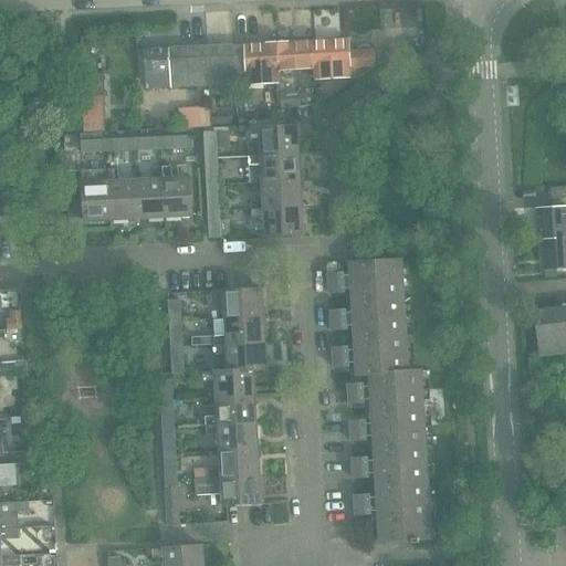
[(356,65),(373,61),(373,49),(348,50),(348,39),(313,40),(315,80),(349,79),(348,66),(356,65)]
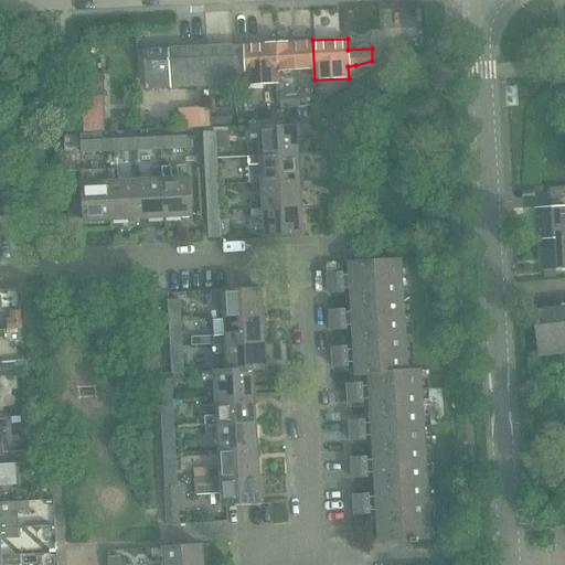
[(411,39),(398,43),(403,53),(415,48),(411,39)]
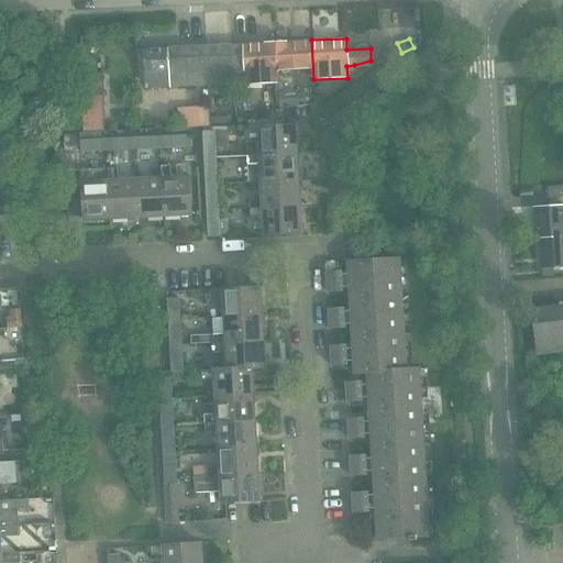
[(277,69),(310,68),(311,79),(313,79),(311,40),(275,42),(277,69)]
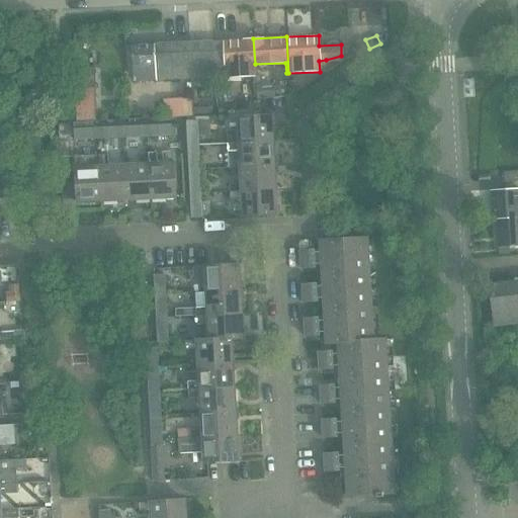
[(255,77),(255,64),(253,38),(216,40),(218,77),(250,75),(250,77),(255,77)]
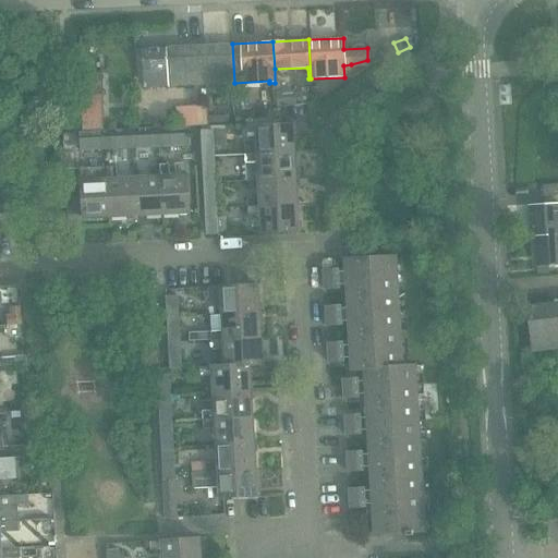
[(207,84),(234,83),(232,44),(205,45),(207,84)]
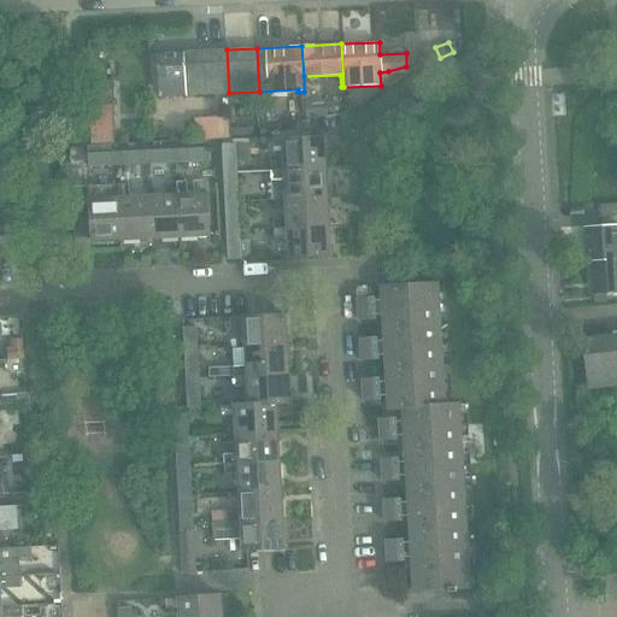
[(433,48),(422,53),(427,63),(438,58),(433,48)]
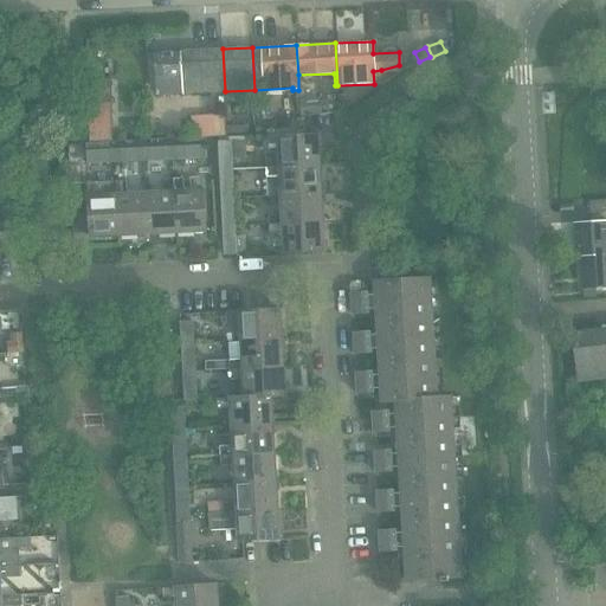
[(158,95),(225,91),(223,49),(155,52),(158,95)]
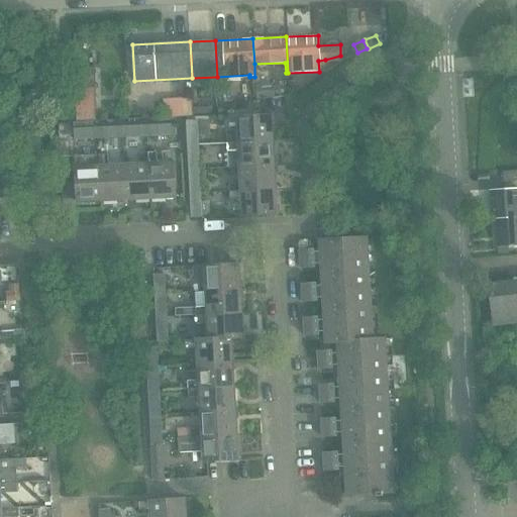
[(257,100),(275,98),(273,84),(255,86),(257,100)]
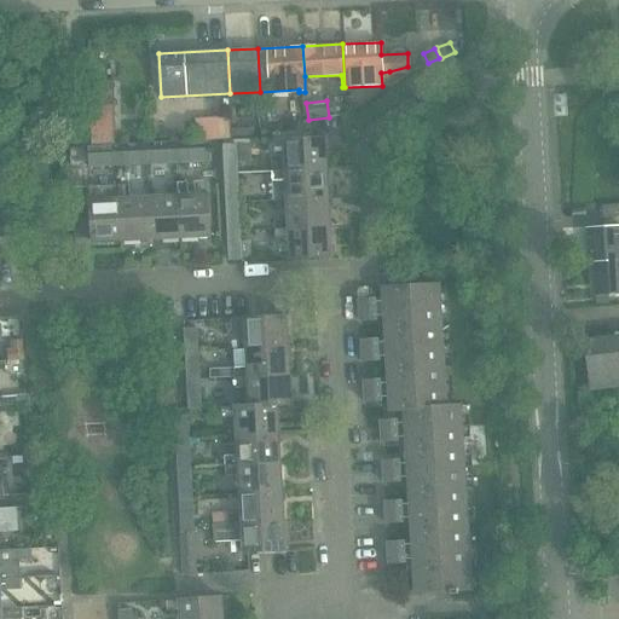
[(111,106),(92,108),(93,127),(111,127),(111,106)]
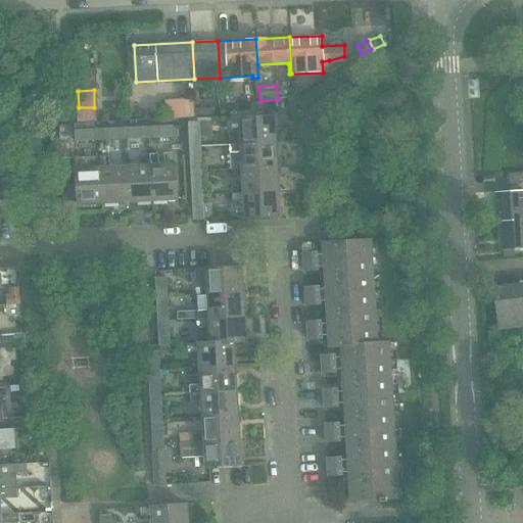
[(231,135),(231,143),(278,141),(277,116),(240,119),(241,135),(231,135)]
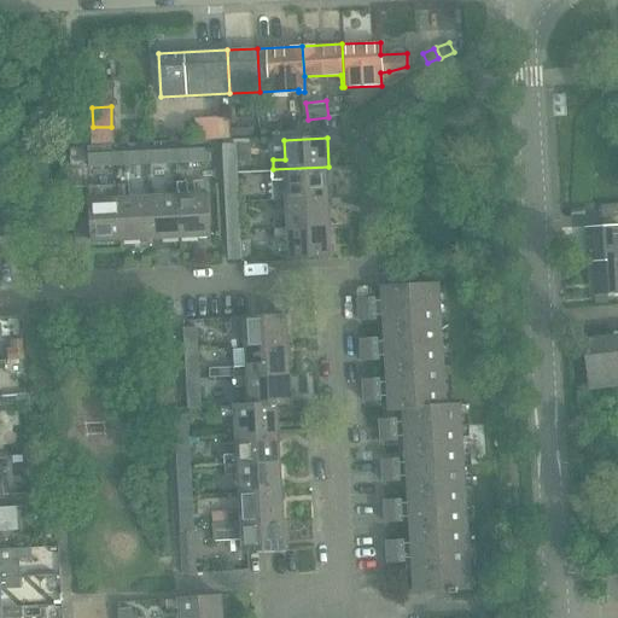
[(221,145),(222,173),(237,172),(235,144),(221,145)]
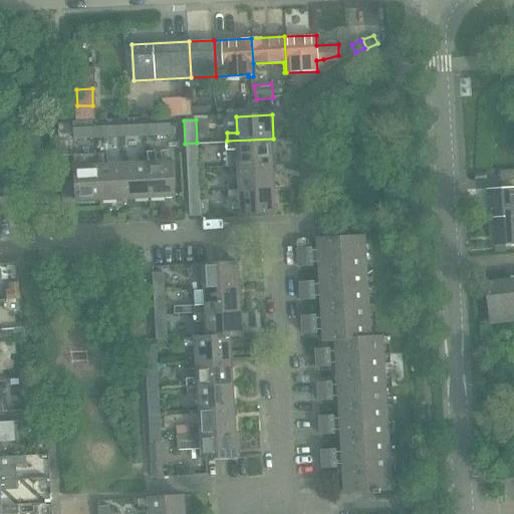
[(100,139),(99,126),(93,126),(92,120),(72,121),(73,140),(100,139)]
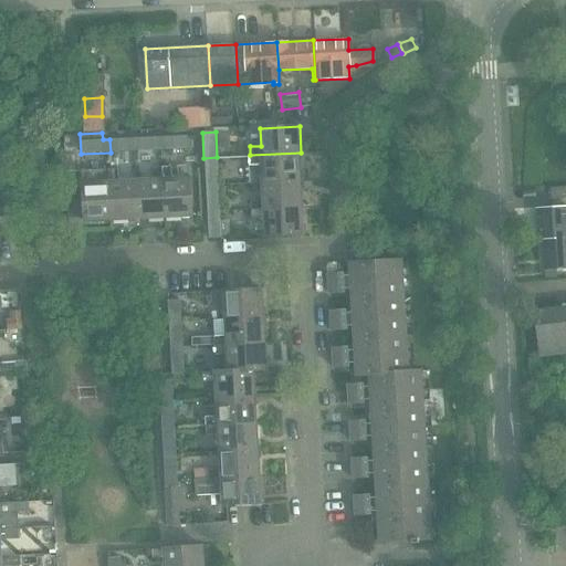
[(0,168),(9,168),(8,158),(7,134),(0,134),(0,168)]
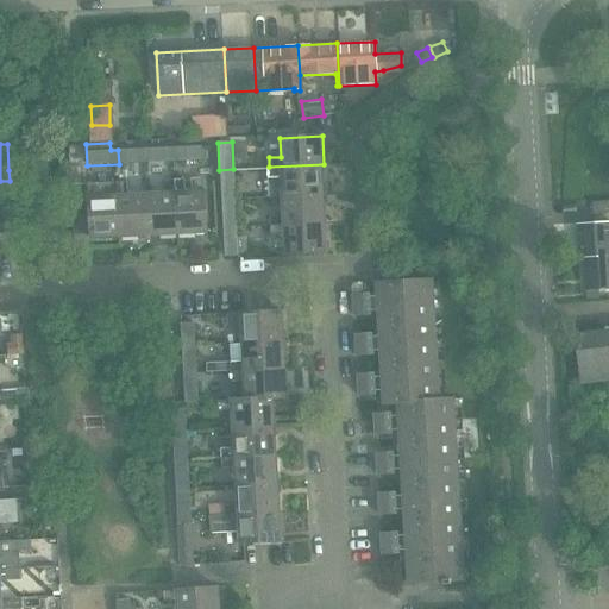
[(175,161),(202,159),(201,145),(175,148),(175,161)]
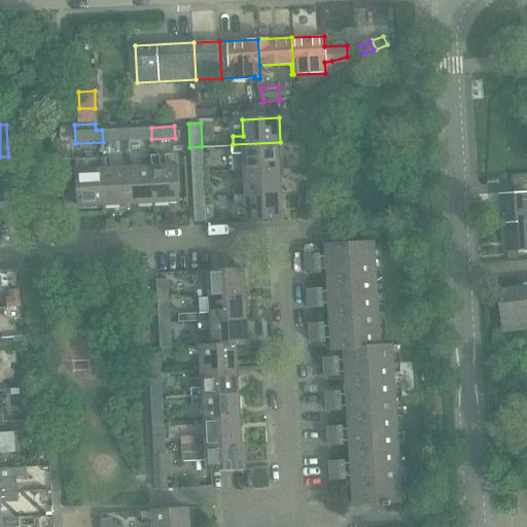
[(151,128),(127,129),(128,140),(151,139),(151,128)]
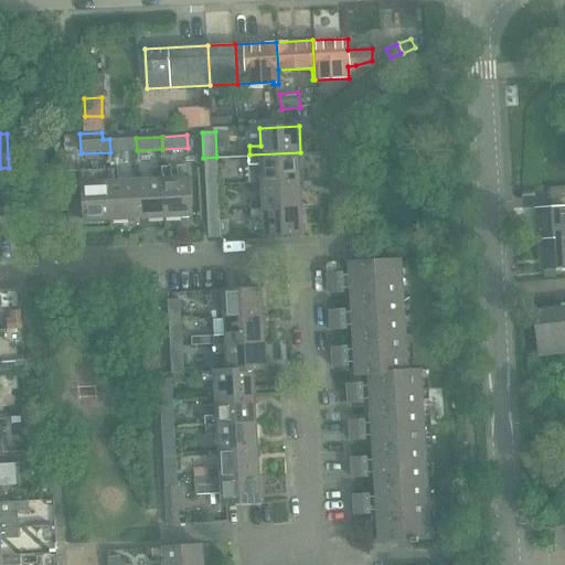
[(136,138),(109,139),(110,152),(137,150),(136,138)]
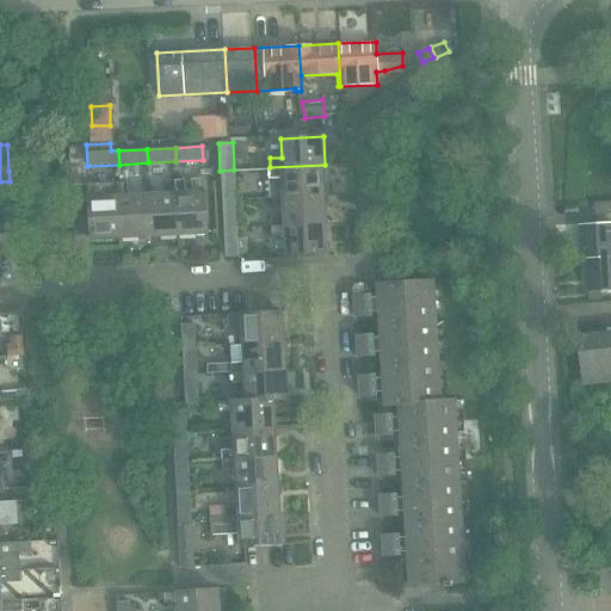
[(269,178),(270,197),(326,193),(325,165),(270,167),(271,178),(269,178)]
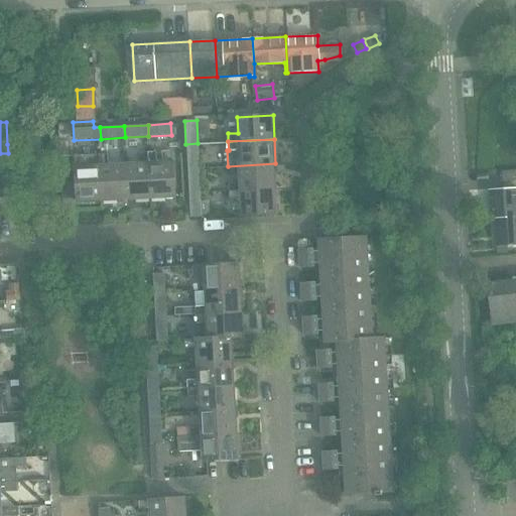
[(200,168),(199,149),(198,143),(185,144),(185,149),(187,149),(188,168),(200,168)]
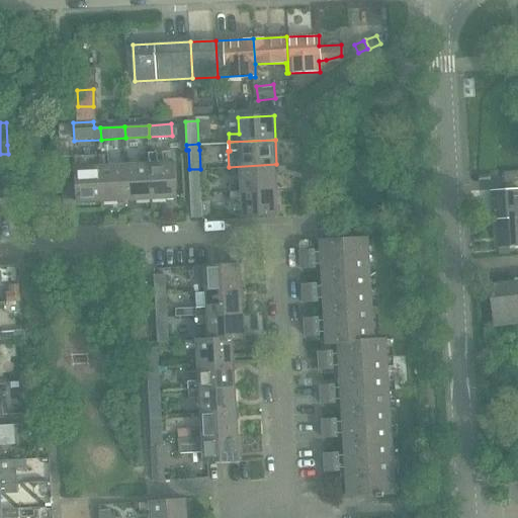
[(143,163),(126,164),(128,198),(153,197),(150,151),(142,152),(143,163)]
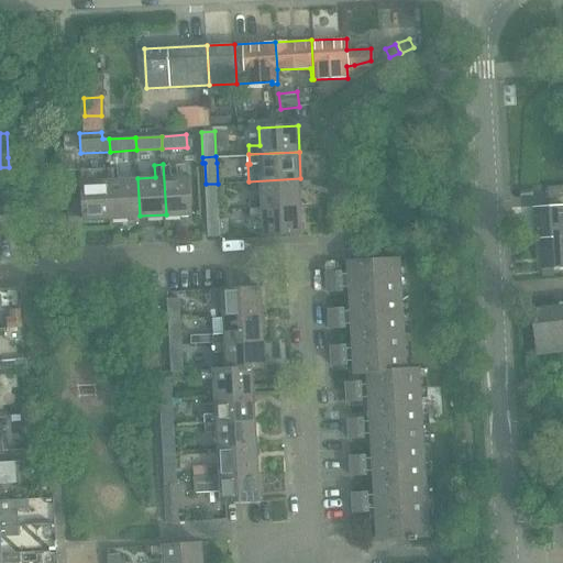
[(172,164),(163,164),(166,214),(192,213),(190,175),(173,176),(172,164)]
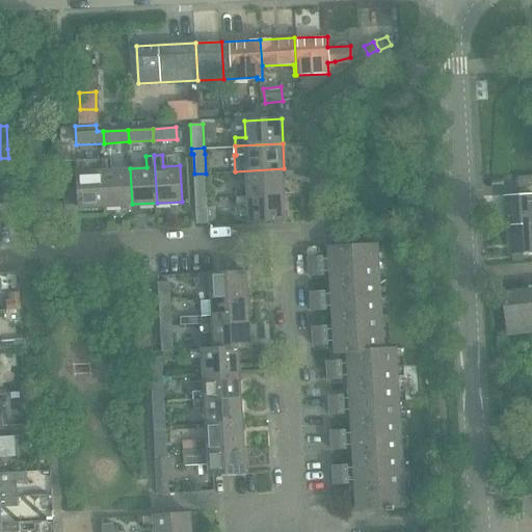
[(105,158),(96,158),(79,159),(80,170),(81,207),(107,206),(105,158)]
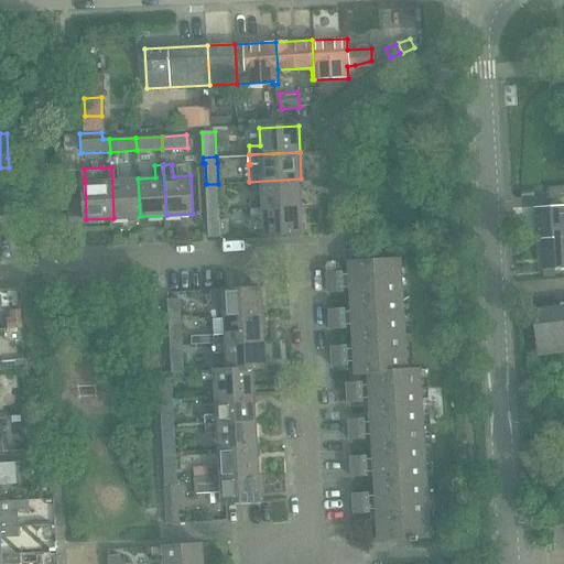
[(120,167),(111,167),(114,218),(140,216),(138,179),(120,180),(120,167)]
